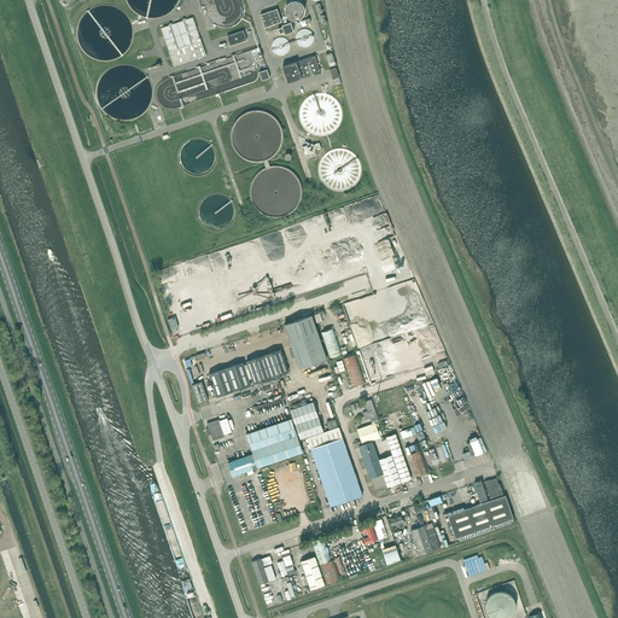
[(299,1),(298,1),(297,1),(296,1),(295,1),(293,1),(291,3),(290,4),(289,5),(287,6),(287,7),(286,9),(286,11),(286,12),(287,15),(287,16),(289,17),(290,18),(291,19),(293,21),(295,21),(296,21),(298,21),(299,21),(301,19),(303,18),(304,17),(304,16),(305,15),(305,12),(307,11),(305,9),(305,7),(304,6),(304,5),(303,4),(301,3),(299,1)]
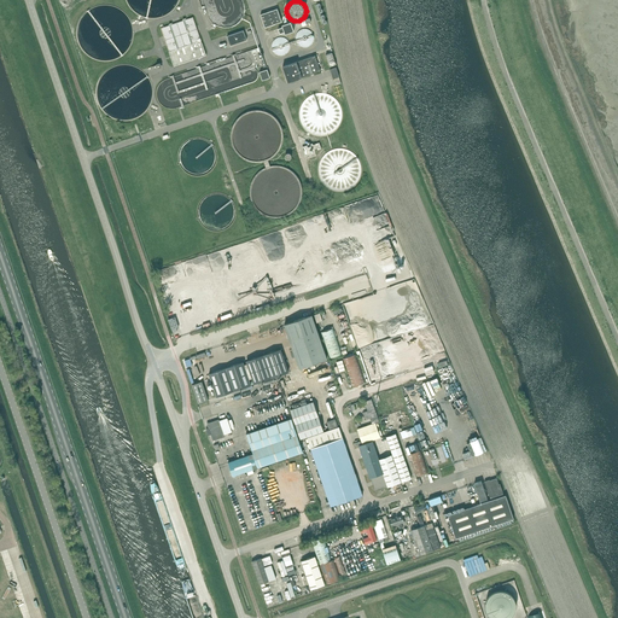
[(264,28),(281,22),(278,9),(261,15),(264,28)]
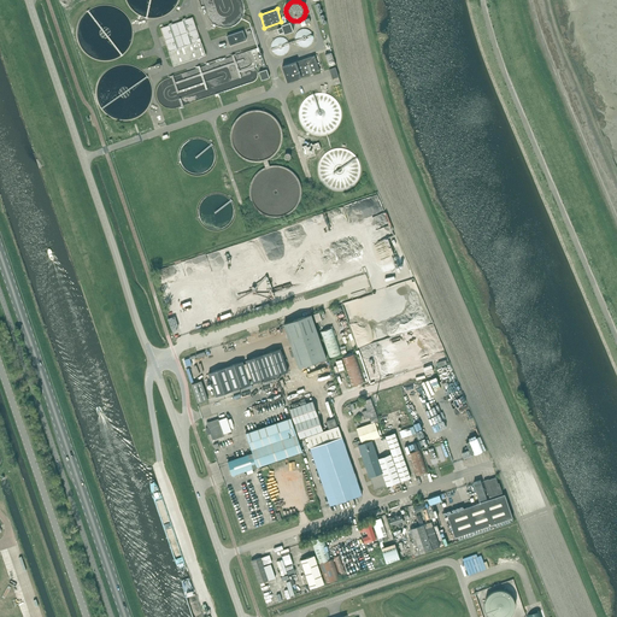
[(205,56),(192,18),(160,29),(174,68),(205,56)]
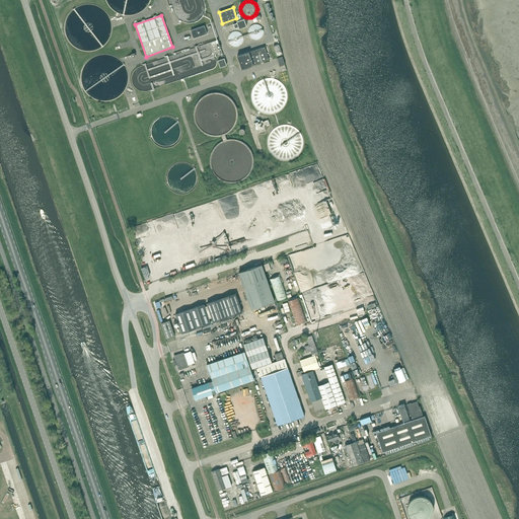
[(237,23),(233,24),(235,28),(238,27),(239,28),(247,26),(244,18),(236,21),(237,23)]
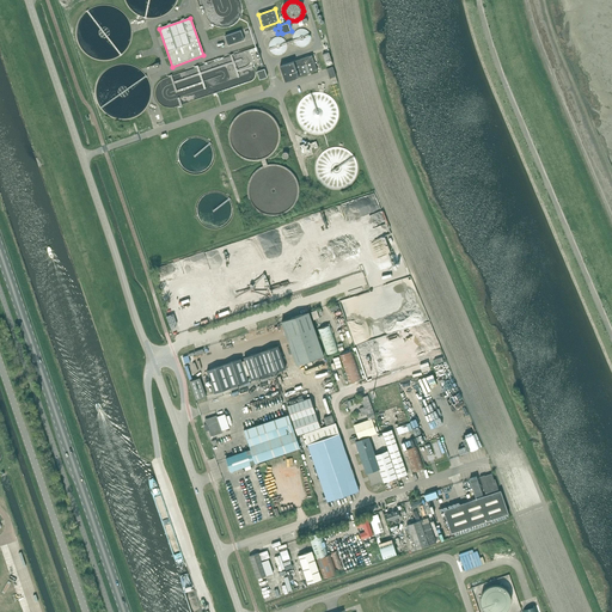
[(312,40),(312,37),(312,36),(311,35),(311,32),(310,31),(308,30),(307,29),(305,29),(304,29),(301,29),(300,29),(299,30),(297,31),(295,32),(295,34),(294,35),(294,37),(294,38),(294,41),(295,42),(297,43),(298,44),(299,46),(300,46),(303,47),(304,47),(306,46),(307,46),(310,44),(311,42),(311,41),(312,40)]
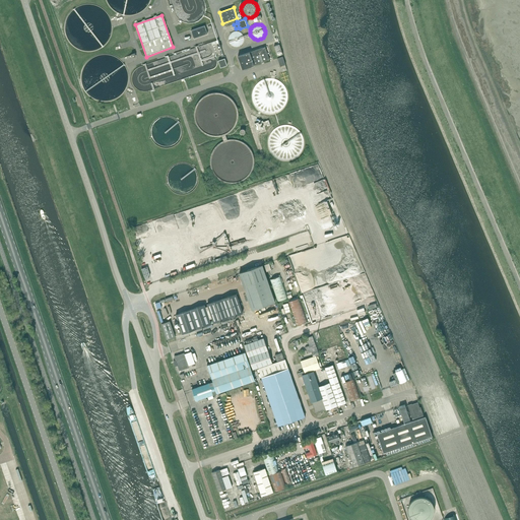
[(204,26),(191,30),(194,39),(207,35),(204,26)]
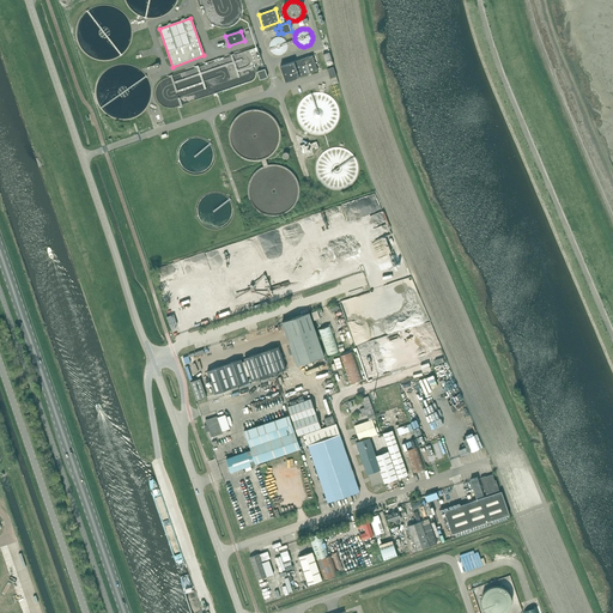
[(289,48),(289,46),(289,44),(287,43),(287,41),(286,40),(285,38),(283,37),(280,37),(279,37),(277,37),(275,38),(273,40),(273,41),(272,42),(271,44),(271,46),(271,47),(271,49),(272,50),(273,52),(274,53),(277,54),(279,55),(281,54),(283,54),(285,53),(287,50),(287,49),(289,48)]
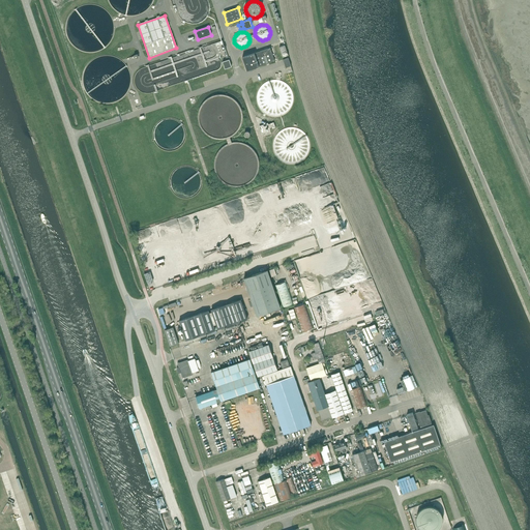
[(283,57),(288,56),(285,46),(280,47),(283,57)]
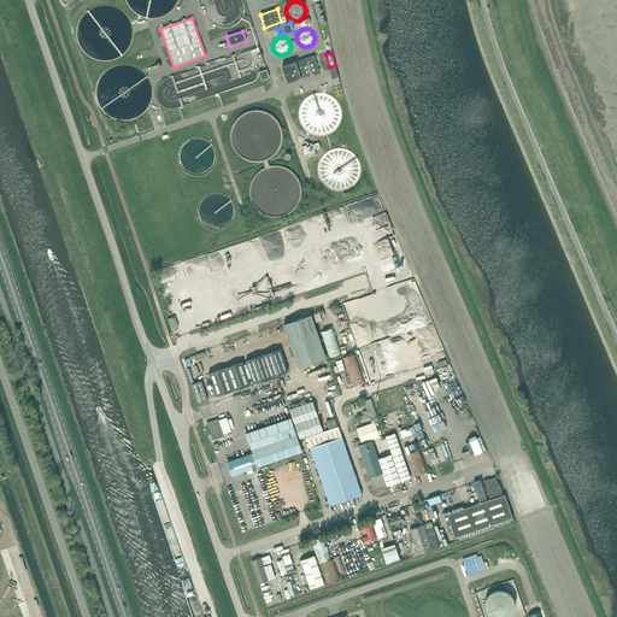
[(321,71),(315,56),(282,66),(288,82),(321,71)]
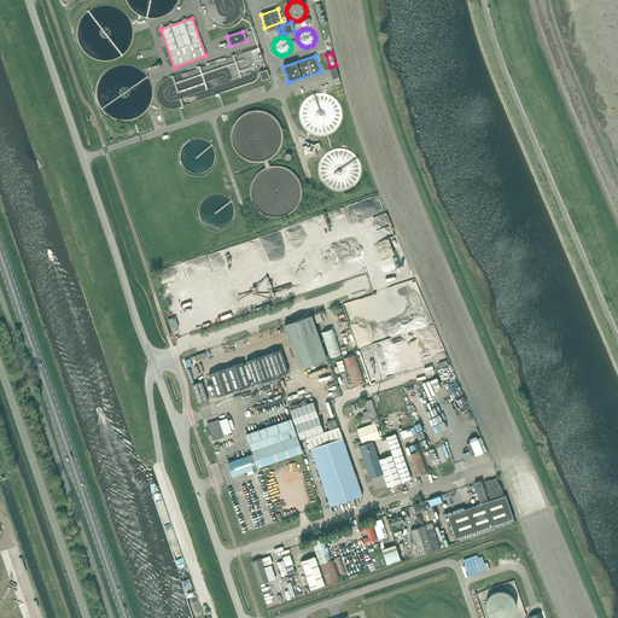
[(262,81),(270,77),(267,69),(260,73),(262,81)]
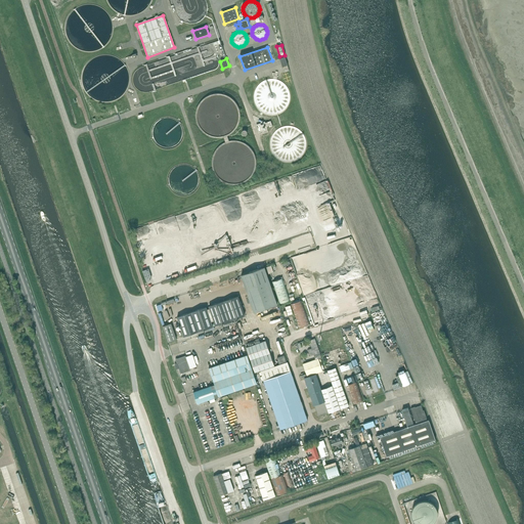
[(275,72),(275,78),(267,79),(260,85),(258,88),(256,97),(257,99),(258,98),(258,103),(264,111),(268,112),(270,113),(275,112),(277,113),(282,113),(289,107),(291,103),(292,104),(293,97),(292,88),(287,82),(280,79),(279,78),(280,71),(280,70),(277,72),(275,72)]
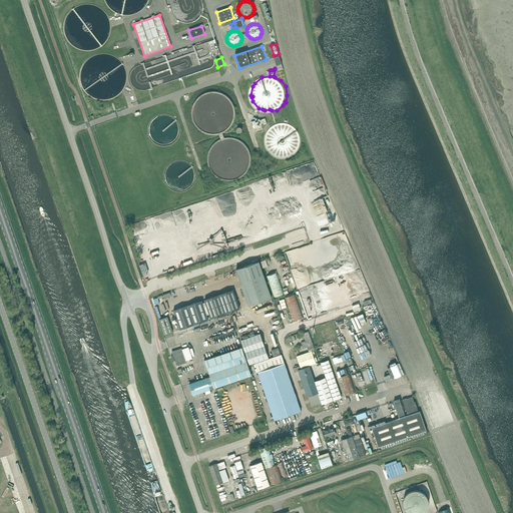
[(234,119),(235,116),(235,113),(235,110),(234,107),(233,104),(231,101),(229,99),(227,96),(224,95),(221,93),(218,92),(215,92),(212,92),(209,92),(206,93),(203,94),(200,96),(198,98),(196,100),(194,103),(193,106),(192,109),(192,112),(192,115),(192,118),(193,121),(194,124),(196,127),(198,129),(201,131),(203,133),(206,134),(209,135),(212,135),(216,135),(217,135),(218,135),(219,134),(220,134),(221,134),(222,133),(225,131),(228,130),(230,127),(232,125),(233,122),(234,119)]
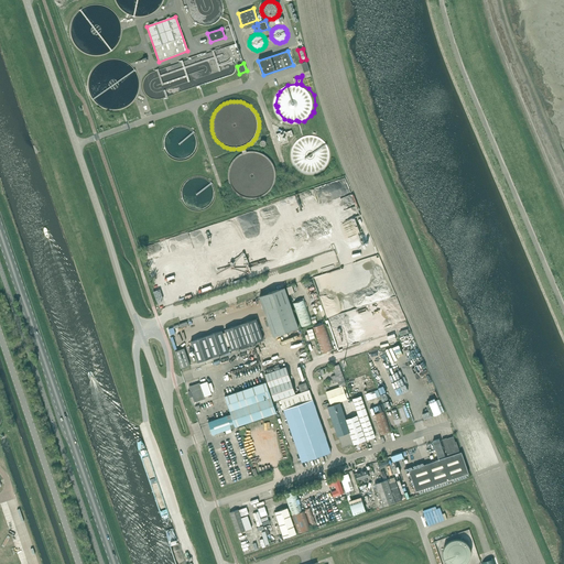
[(333,159),(335,154),(334,152),(334,149),(327,137),(324,134),(323,134),(317,131),(315,132),(312,132),(300,138),(294,150),(293,153),(292,155),(292,158),(299,170),(304,173),(315,174),(327,167),(333,158),(333,159)]
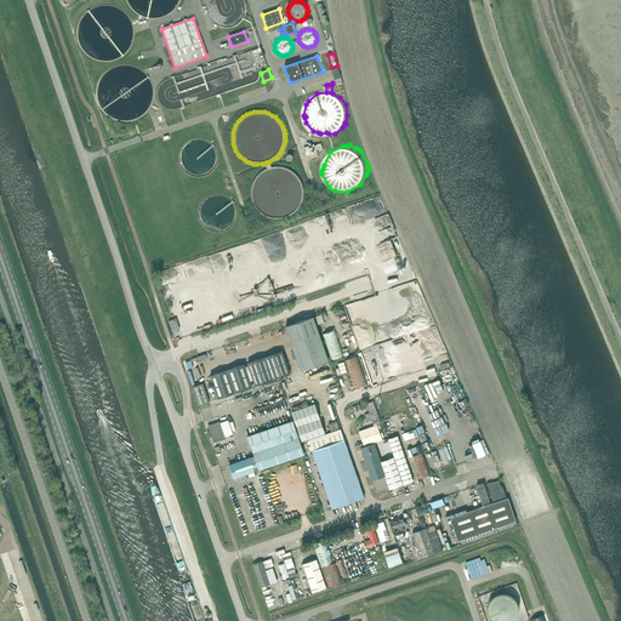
[(157,146),(146,149),(149,157),(159,153),(157,146)]
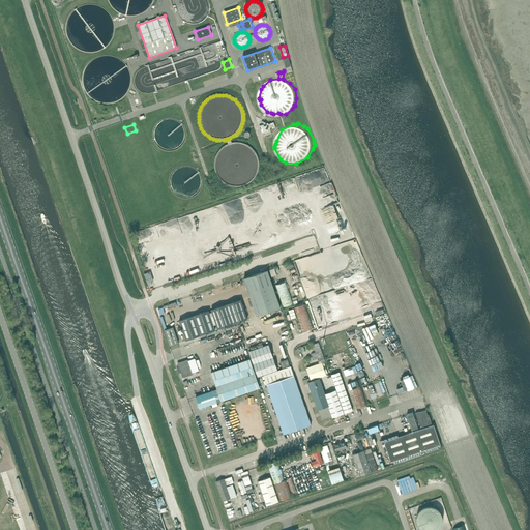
[(252,131),(244,127),(240,134),(247,139),(252,131)]
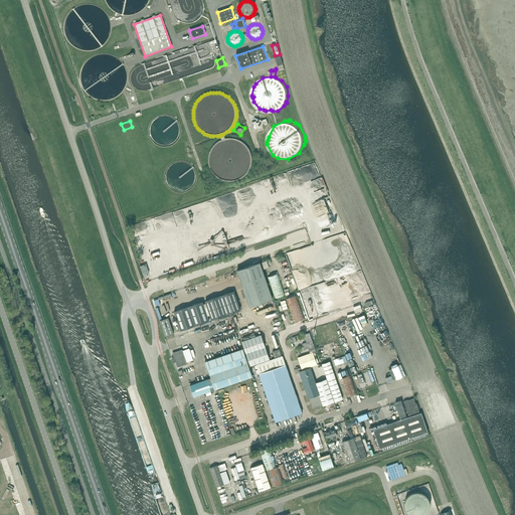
[(122,140),(121,134),(113,135),(115,145),(119,145),(119,140),(122,140)]
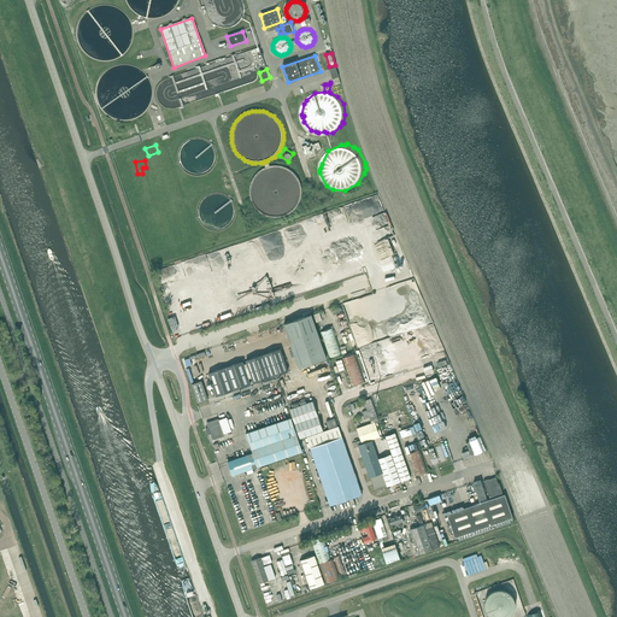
[(264,172),(265,171),(266,170),(268,170),(269,170),(270,169),(268,160),(266,162),(265,162),(264,162),(263,163),(262,163),(260,163),(263,172),(264,172)]
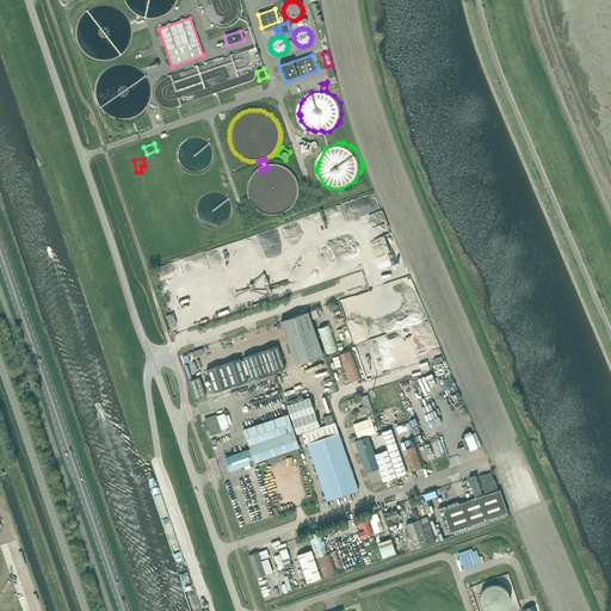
[(263,170),(261,171),(260,171),(258,173),(255,176),(253,178),(252,180),(251,183),(250,186),(250,189),(250,192),(250,196),(251,198),(252,202),(253,204),(255,207),(258,209),(260,211),(263,213),(265,214),(269,215),(272,215),(275,215),(278,215),(281,214),(284,213),(287,211),(289,210),(291,208),(294,205),(295,203),(296,199),(297,197),(298,193),(298,191),(298,187),(297,184),(296,181),(295,179),(294,176),(291,173),(289,172),(287,170),(283,168),(281,167),(277,167),(275,167),(271,167),(267,167),(266,168),(265,168),(264,168),(263,170)]
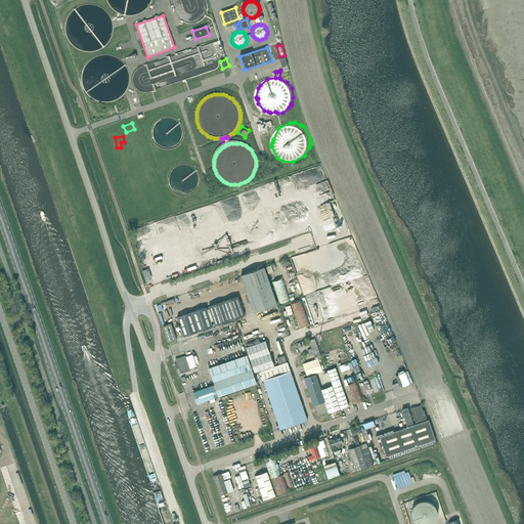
[(254,312),(277,304),(264,267),(242,275),(254,312)]
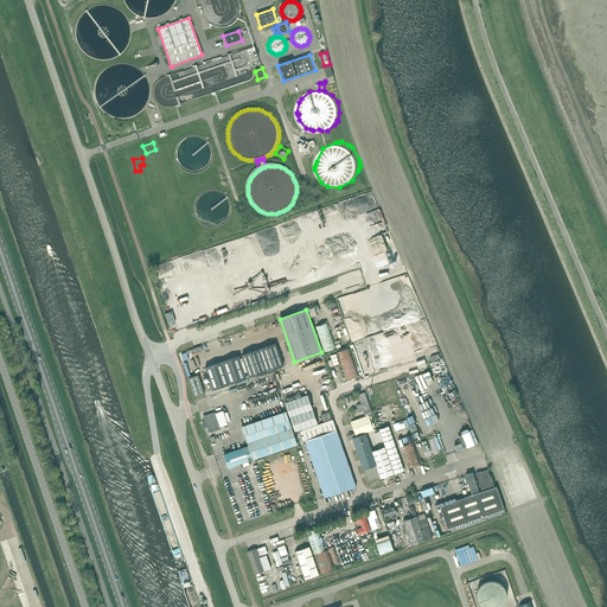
[(324,352),(336,347),(327,323),(315,326),(324,352)]
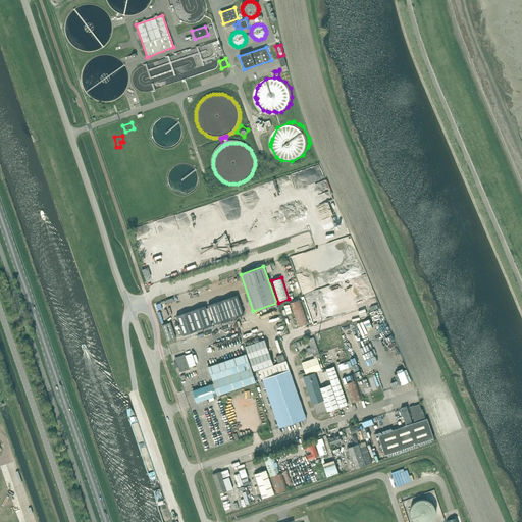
[(215,324),(244,314),(237,295),(208,305),(215,324)]
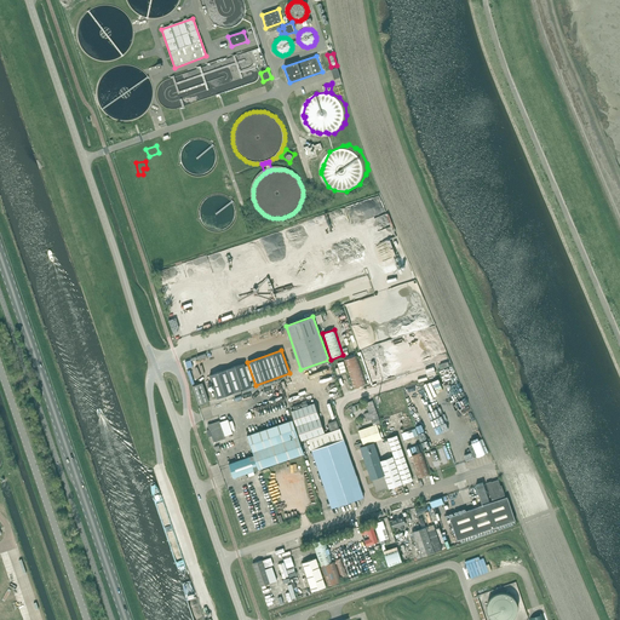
[(357,355),(344,360),(354,389),(367,384),(357,355)]
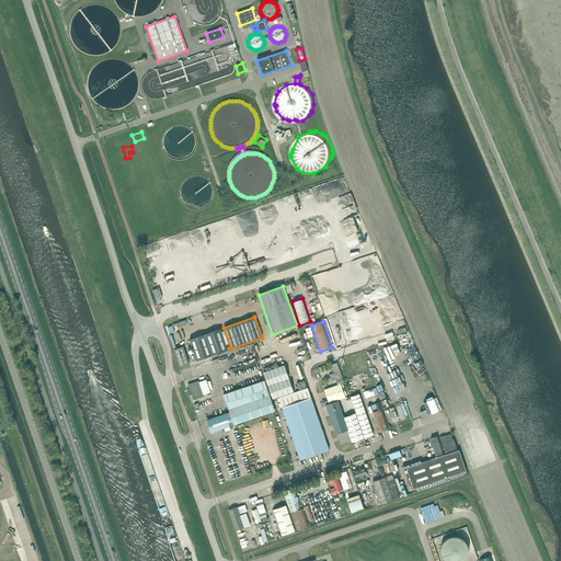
[(169,334),(179,331),(176,324),(167,328),(169,334)]
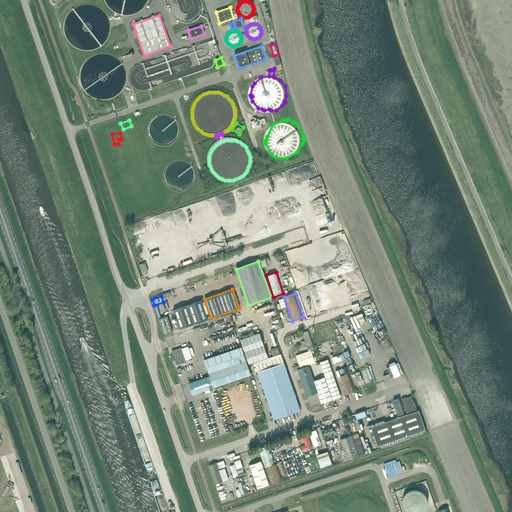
[(180,329),(208,319),(201,300),(173,310),(180,329)]
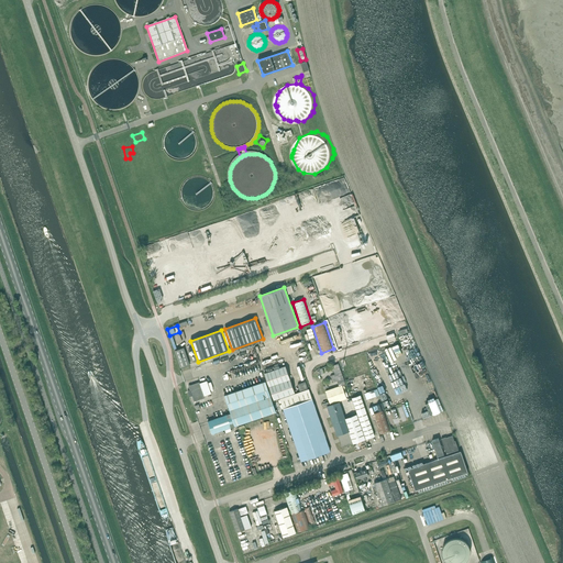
[(180,367),(189,364),(184,348),(175,351),(180,367)]
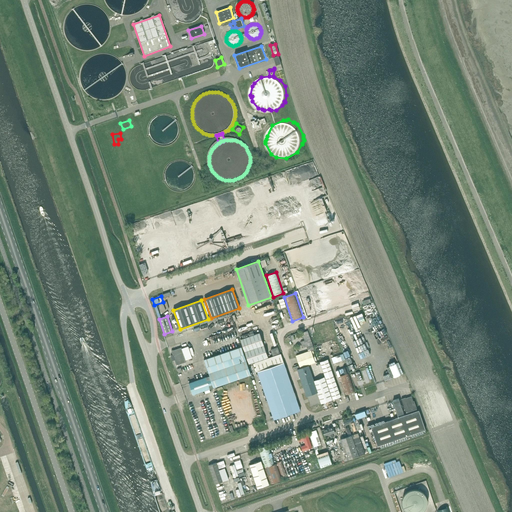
[(314,350),(312,343),(308,331),(302,333),(304,338),(305,338),(305,340),(301,342),(303,348),(304,347),(306,352),(308,351),(308,352),(311,351),(314,350)]
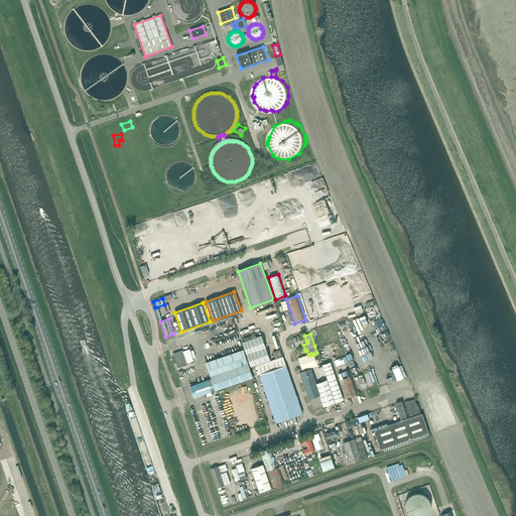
[(270,360),(266,347),(262,336),(242,342),(251,367),(270,360)]
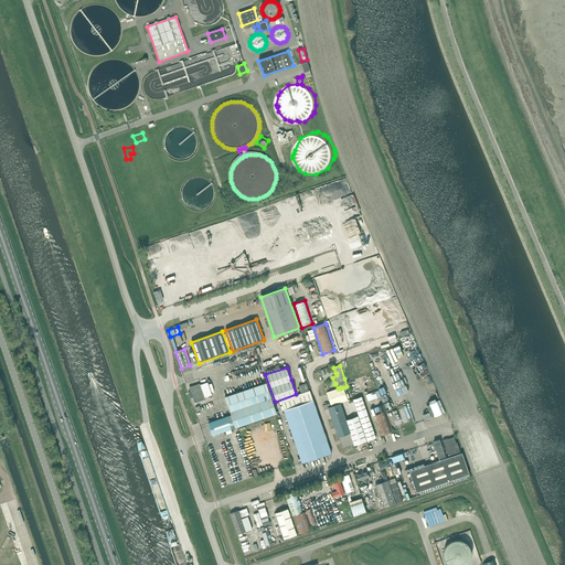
[(205,398),(209,397),(212,396),(213,395),(209,383),(201,385),(205,398)]
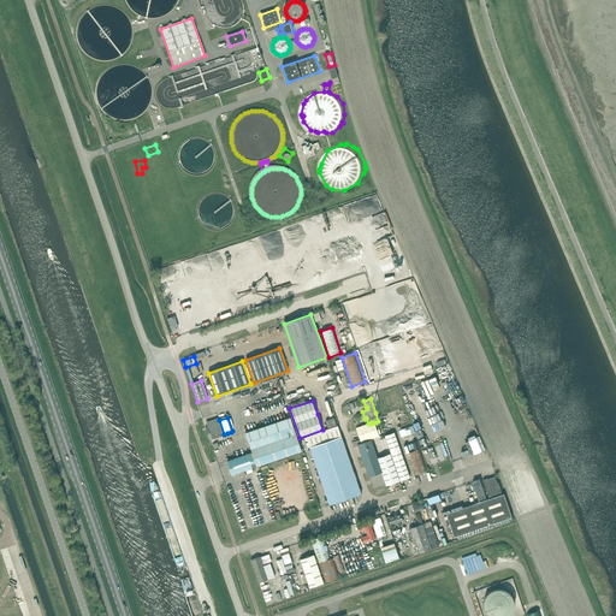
[(333,418),(326,421),(329,428),(336,425),(333,418)]
